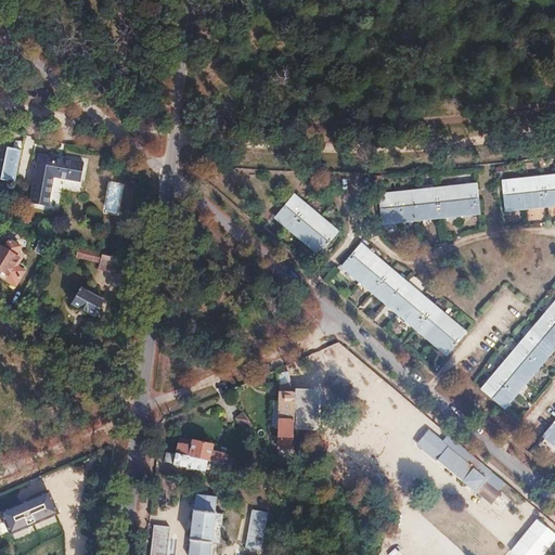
[(8,147),(1,180),(8,181),(7,185),(9,189),(11,190),(13,189),(21,151),(8,147)]
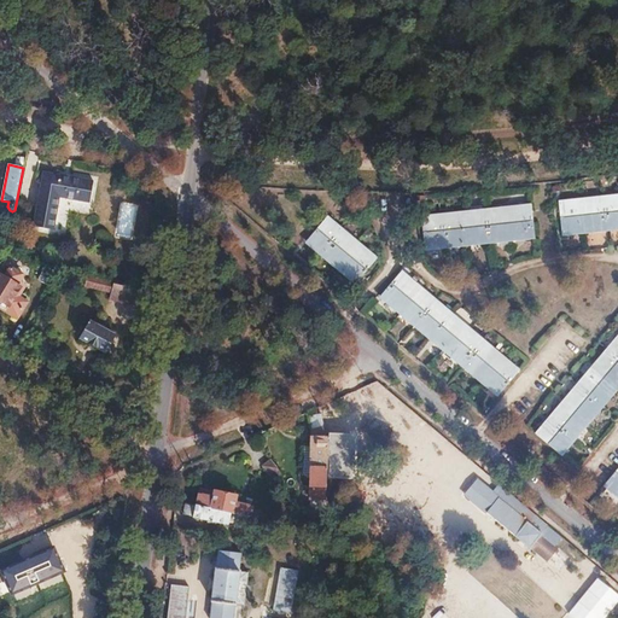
[(42,173),(33,228),(53,232),(59,198),(89,203),(92,181),(42,173)]
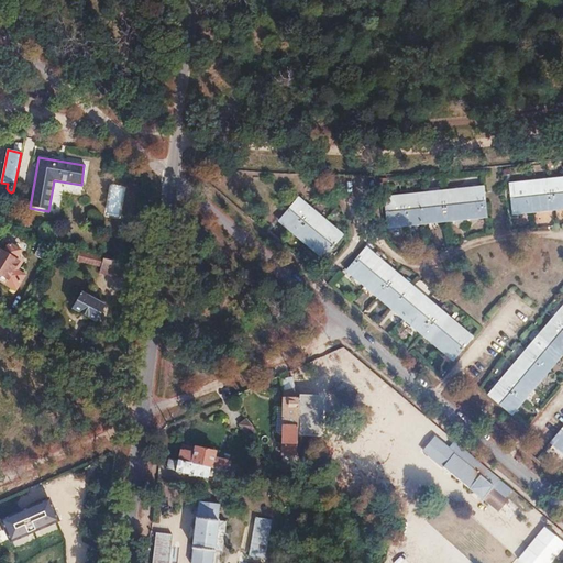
[(562,178),(507,185),(509,213),(562,207),(562,178)]
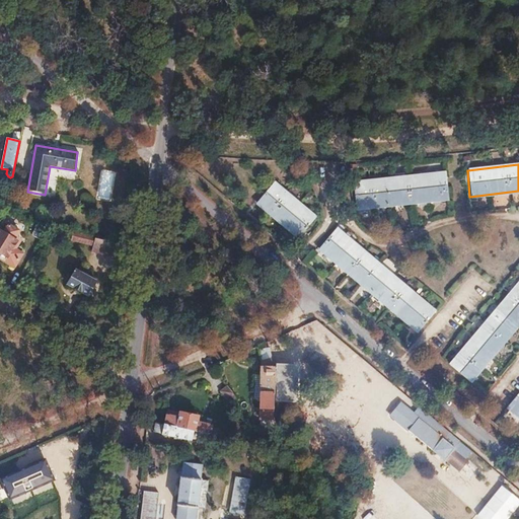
[(112,199),(118,172),(101,169),(96,196),(112,199)]
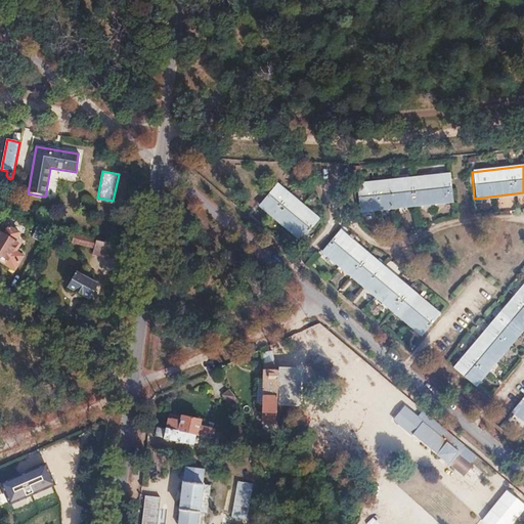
[(449,174),(354,184),(357,211),(451,201),(449,174)]
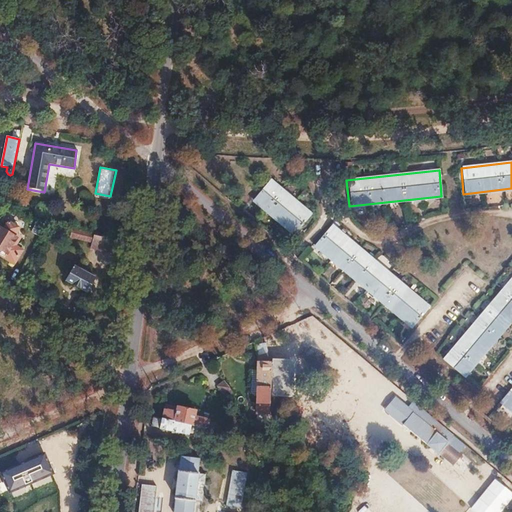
[(270,179),(253,199),(294,233),(311,214),(270,179)]
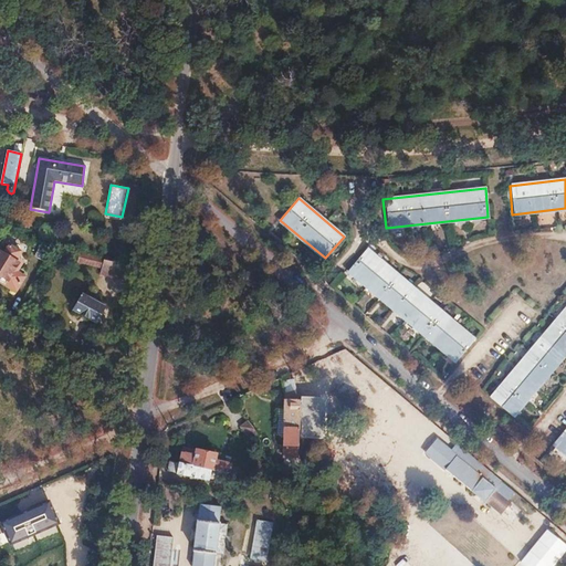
[(44,261),(53,244),(43,241),(34,255),(44,261)]
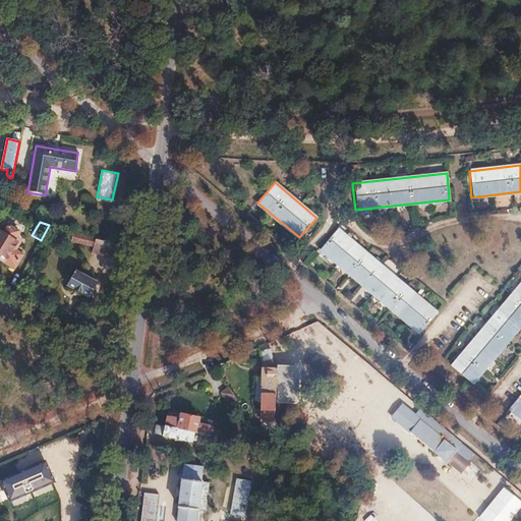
[(0,259),(16,270),(24,255),(12,247),(15,241),(13,239),(18,231),(10,226),(9,228),(5,225),(1,232),(0,231),(0,259)]
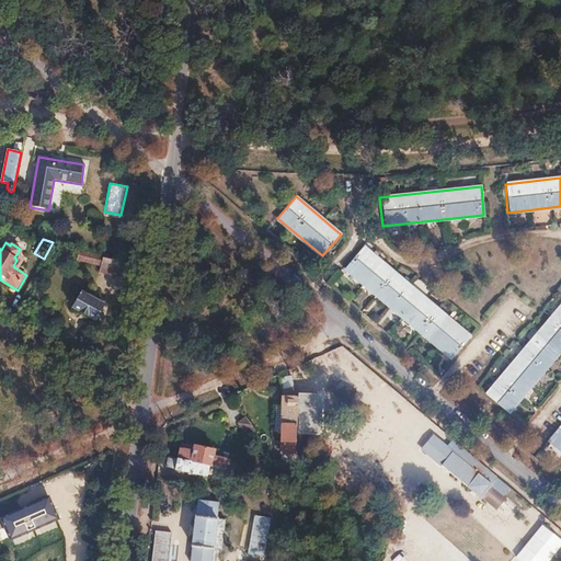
[(363,245),(344,268),(451,358),(470,336),(363,245)]
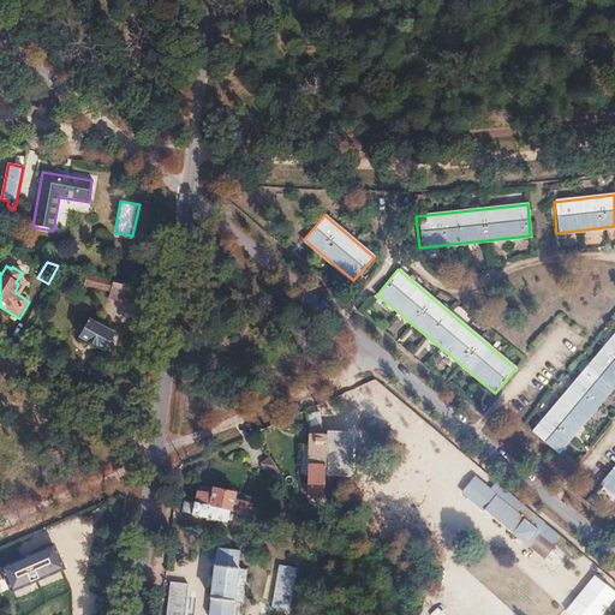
[(87,273),(84,281),(109,288),(112,280),(87,273)]
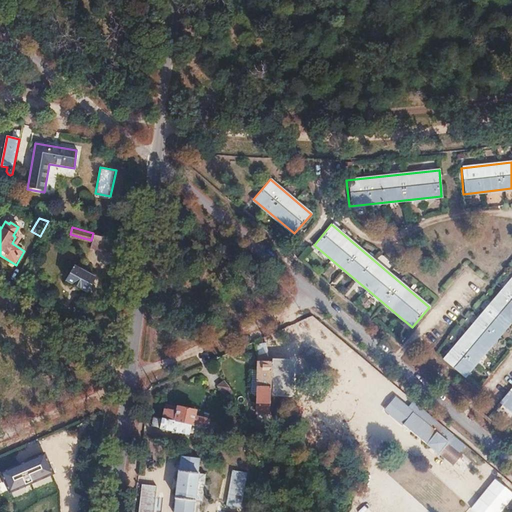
[(91,240),(90,246),(99,248),(100,243),(115,247),(117,239),(93,233),(91,240)]
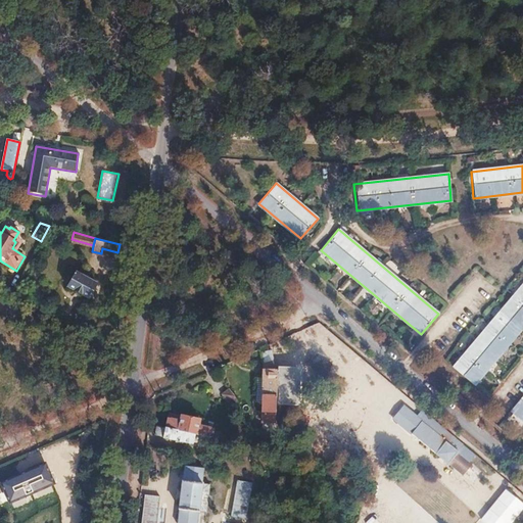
[(75,272),(66,286),(89,298),(97,284),(86,278),(88,274),(82,270),(79,274),(75,272)]
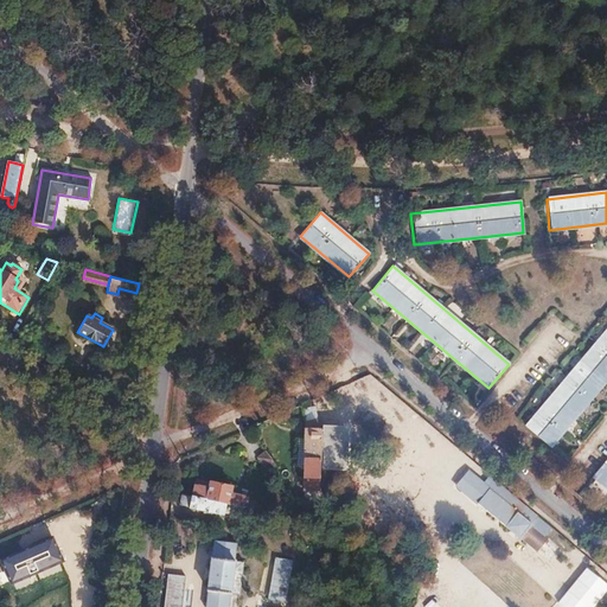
[(606,330),(526,426),(550,446),(606,377),(606,330)]
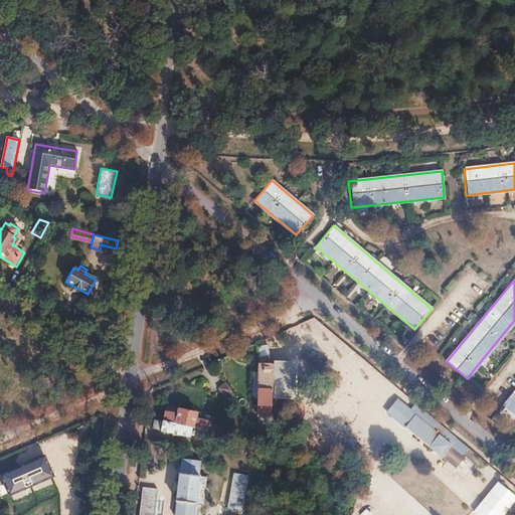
[(306,348),(300,359),(320,370),(326,359),(306,348)]
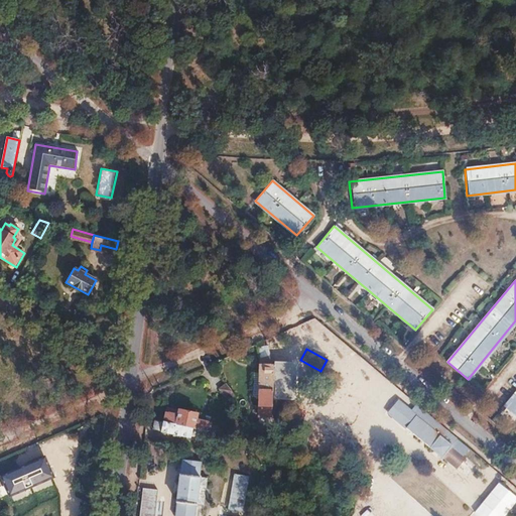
[(274,363),(273,395),(291,396),(292,364),(274,363)]
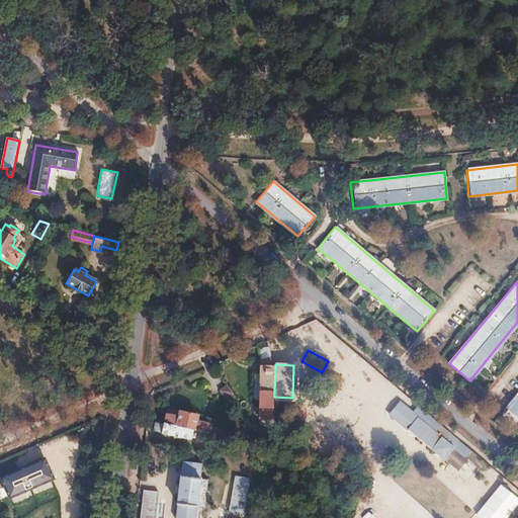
[(260,366),(259,418),(271,419),(273,367),(260,366)]
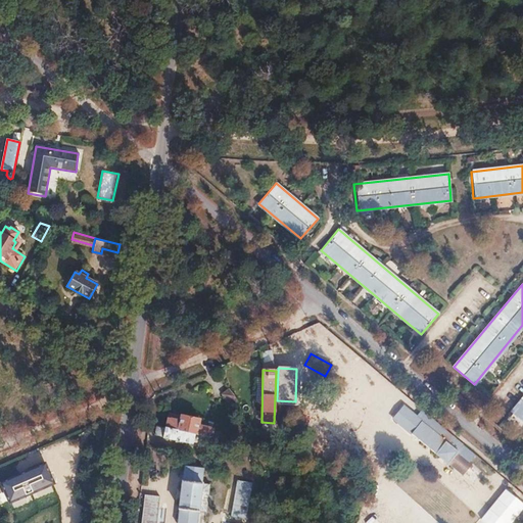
[(229,389),(222,394),(231,406),(237,400),(229,389)]
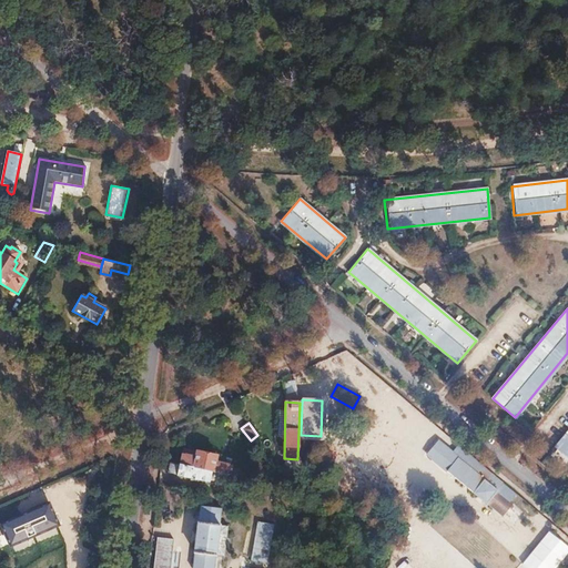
[(567,428),(555,445),(567,455),(567,428)]
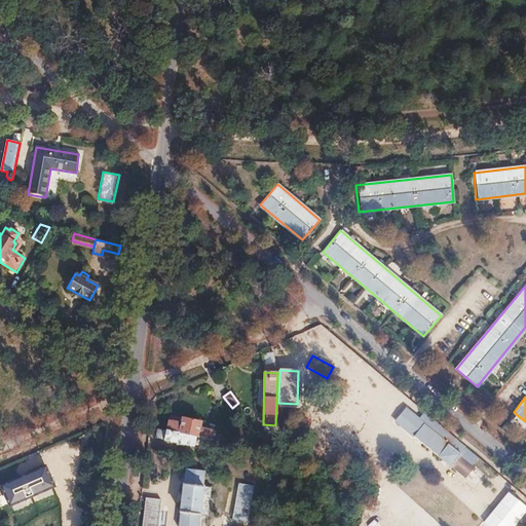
[(170,417),(167,431),(195,438),(219,442),(224,443),(225,439),(223,439),(223,436),(203,433),(203,427),(199,427),(200,423),(170,417)]
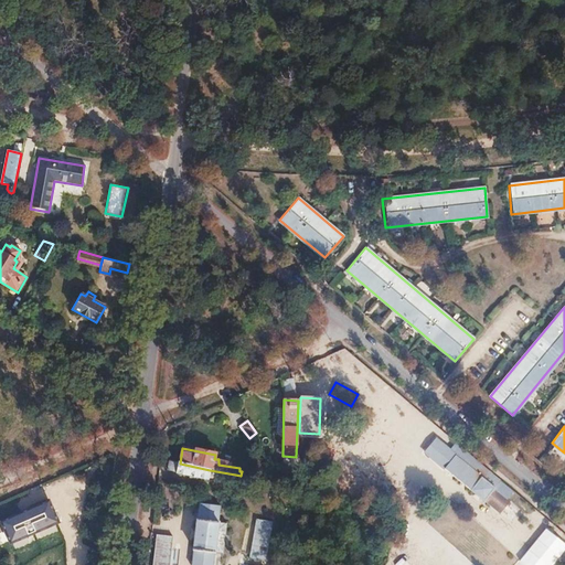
[(450,450),(439,462),(500,513),(511,500),(508,498),(513,490),(467,450),(460,458),(450,450)]
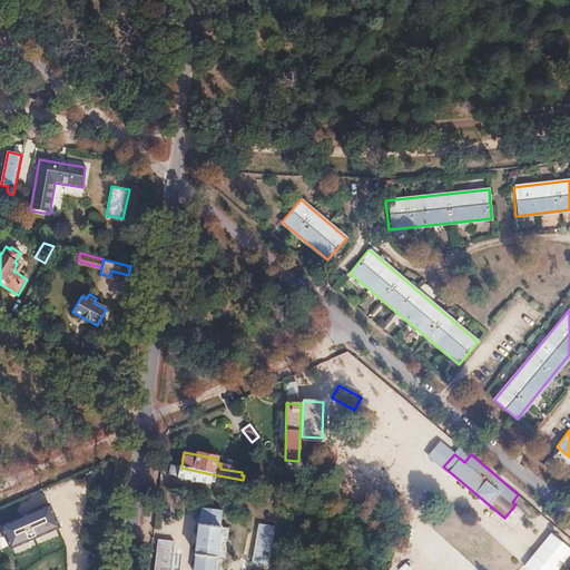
[(170,467),(168,477),(209,484),(212,474),(182,468),(170,467)]
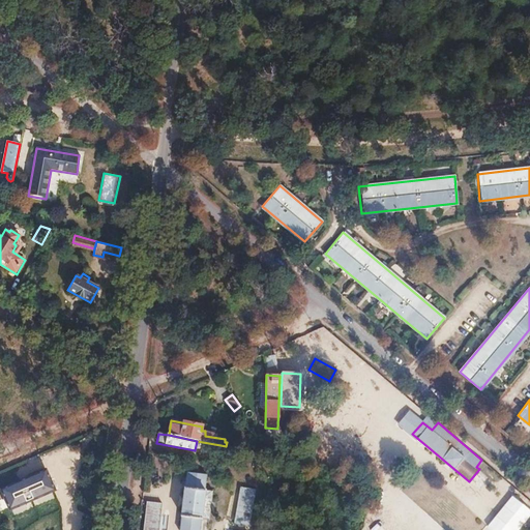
[(180,519),(178,529),(199,529),(201,522),(201,519),(208,519),(212,491),(204,490),(206,475),(186,472),(180,519)]
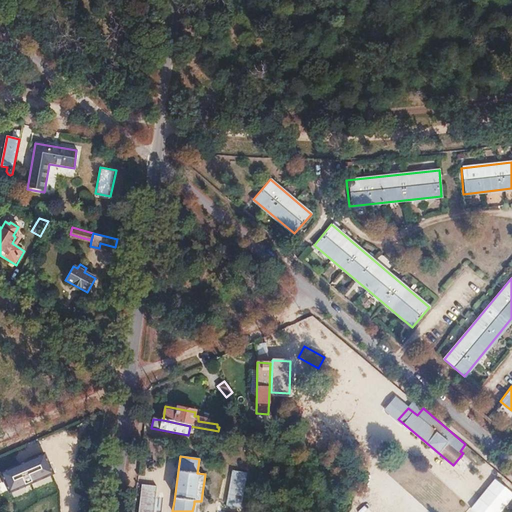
[(28,458),(0,470),(0,474),(5,486),(15,481),(14,478),(33,469),(28,458)]
